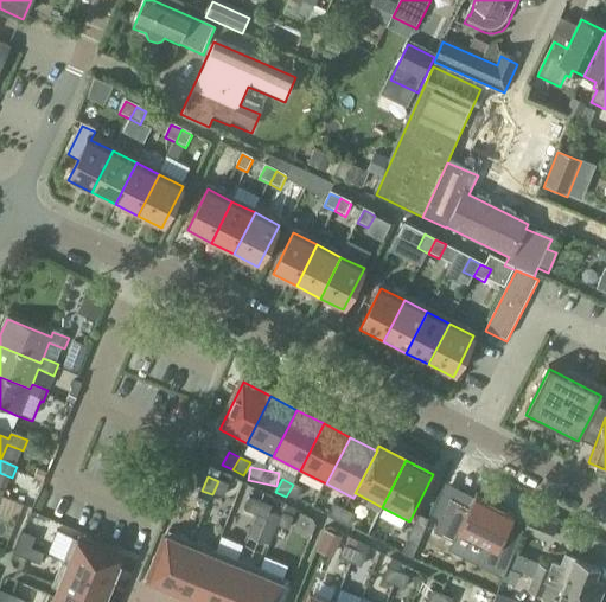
[(229,486),(218,481),(212,494),(224,499),(229,486)]
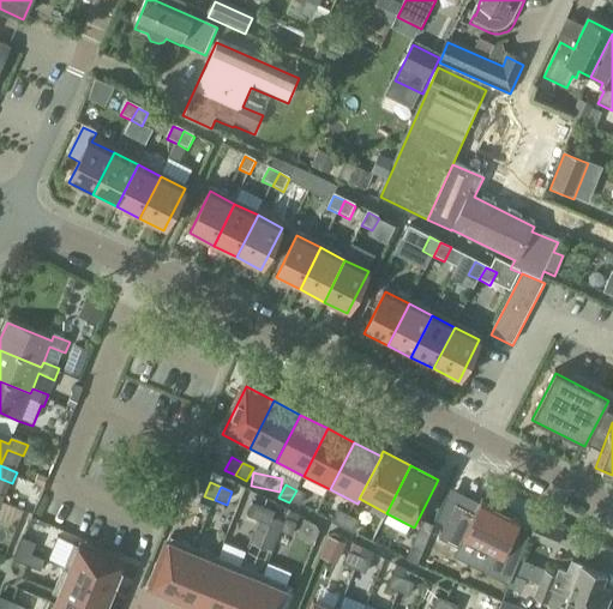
[(307,495),(296,490),(289,502),(300,508),(307,495)]
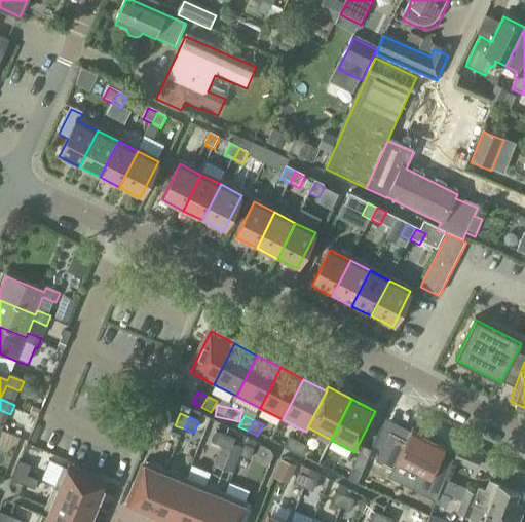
[(453,460),(442,454),(446,446),(413,429),(406,442),(396,436),(380,464),(392,471),(397,463),(425,479),(418,493),(437,502),(453,460)]
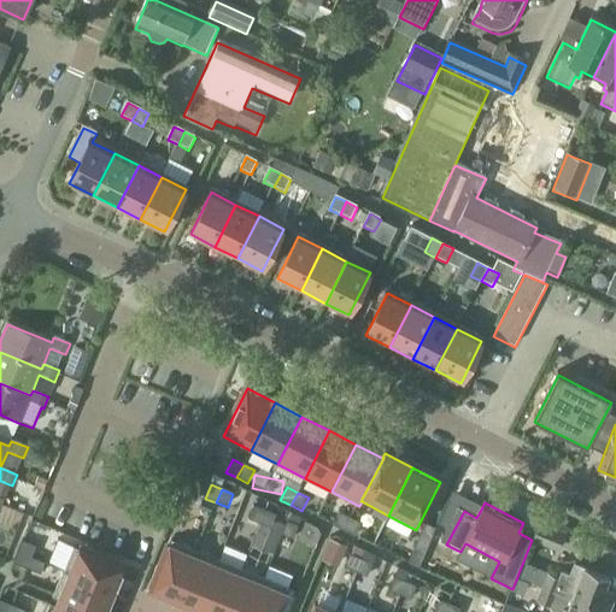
[(260,525),(265,512),(254,507),(248,521),(260,525)]
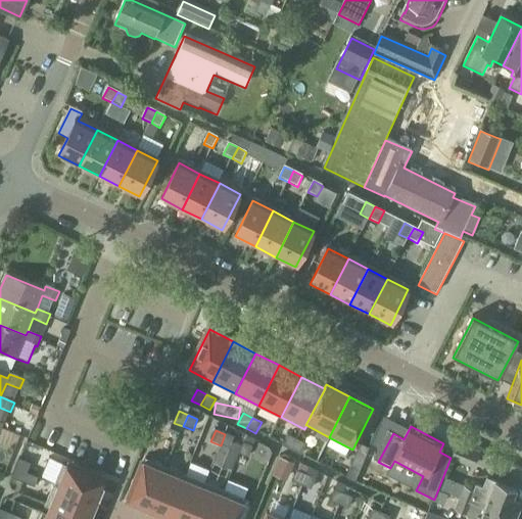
[(235,438),(225,434),(221,445),(230,450),(235,438)]
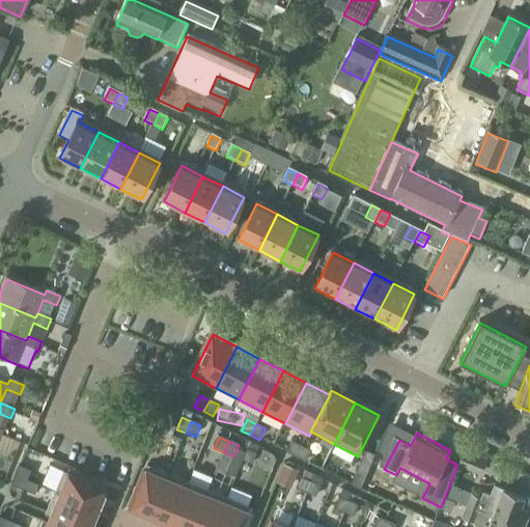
[(297,459),(303,447),(293,443),(287,454),(297,459)]
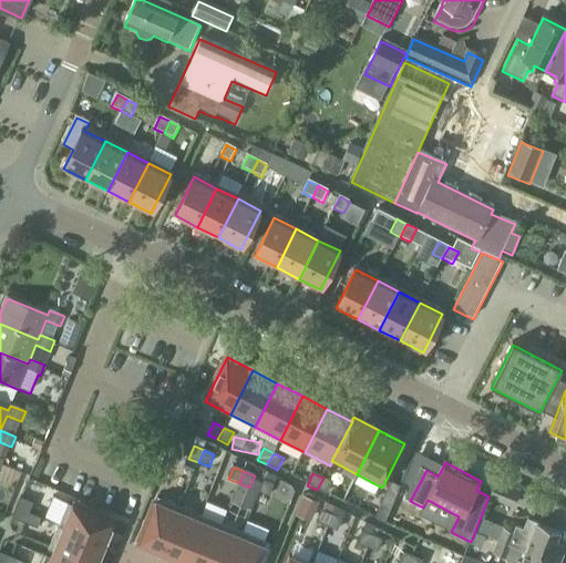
[(332,483),(323,478),(317,490),(327,495),(332,483)]
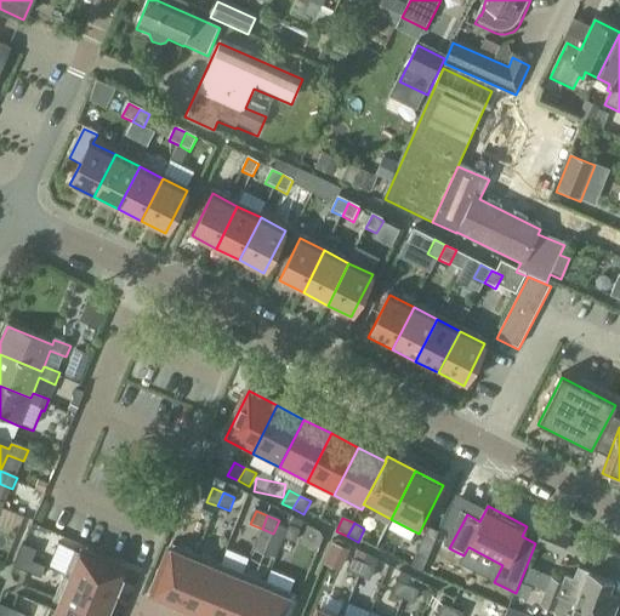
[(289,526),(284,540),(295,545),(301,531),(289,526)]
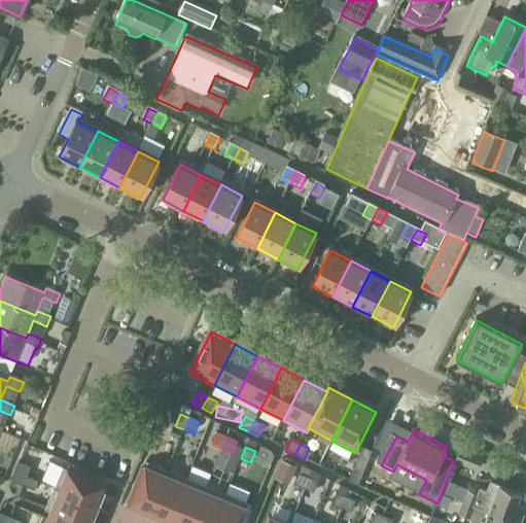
[(460,449),(455,463),(477,473),(482,460),(474,456),(475,453),(461,448),(460,449)]
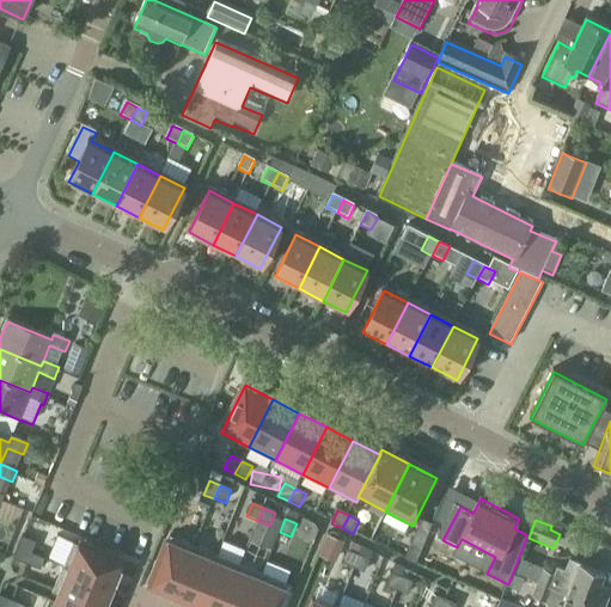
[(421,521),(416,534),(427,539),(433,526),(421,521)]
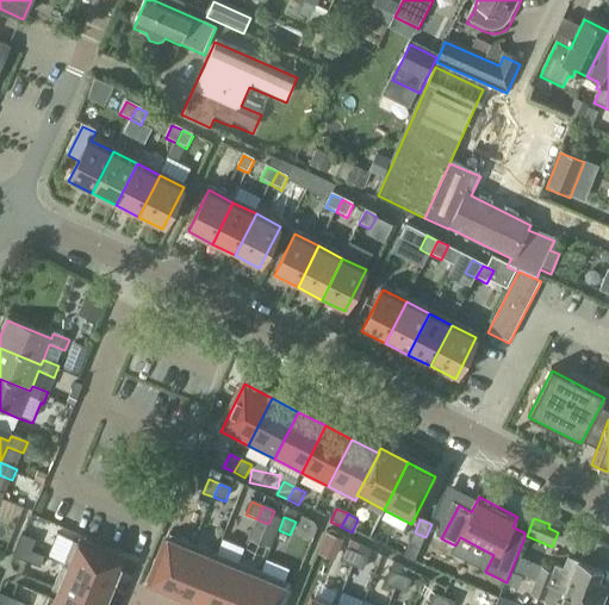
[(421,550),(426,537),(415,532),(409,546),(421,550)]
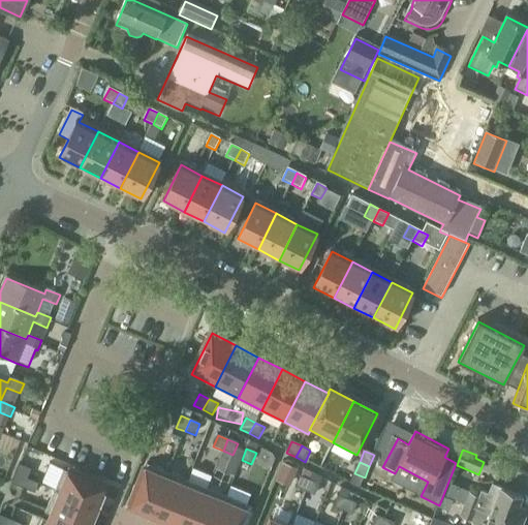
[(20,465),(16,475),(28,480),(32,470),(20,465)]
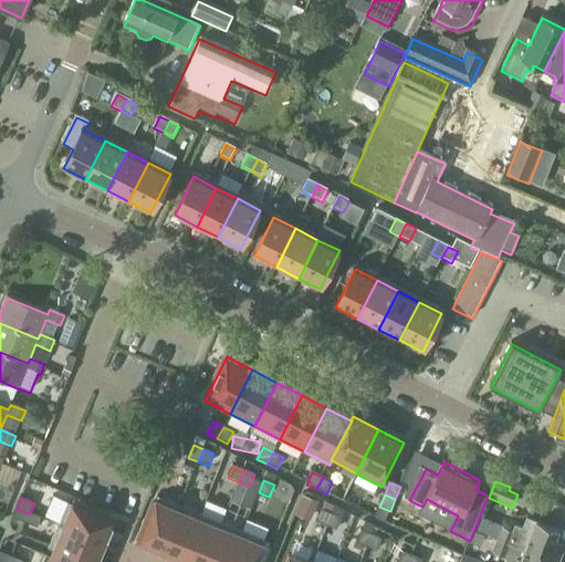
[(161,551),(180,507),(158,498),(139,542),(161,551)]
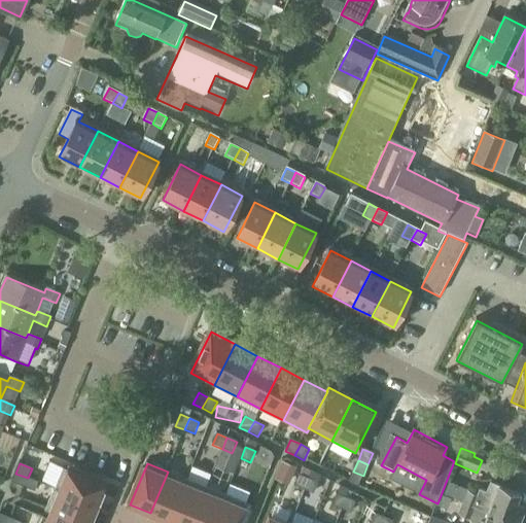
[(105,486),(63,468),(55,489),(97,507),(105,486)]
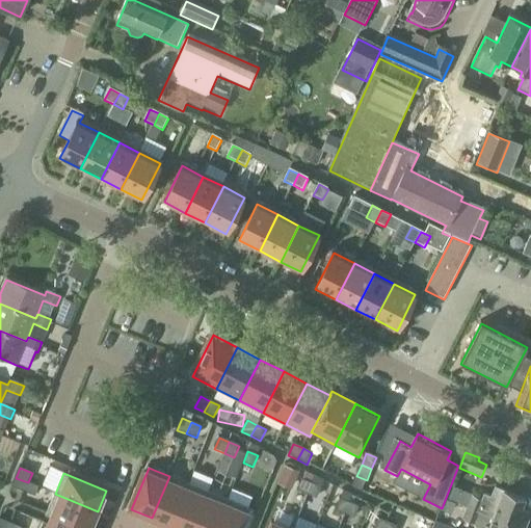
[(171,526),(189,484),(169,476),(152,518),(171,526)]
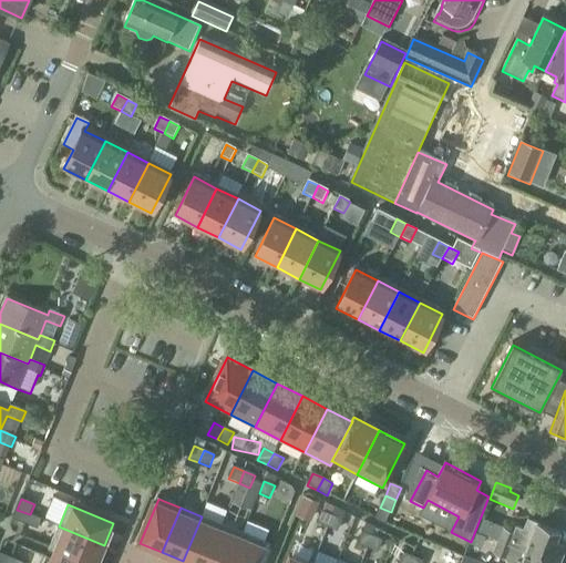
[(386,524),(391,512),(380,508),(374,520),(386,524)]
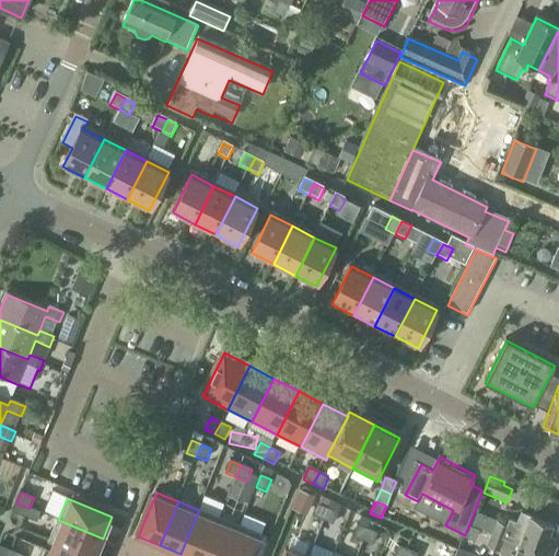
[(13,513),(25,519),(30,508),(16,504),(13,513)]
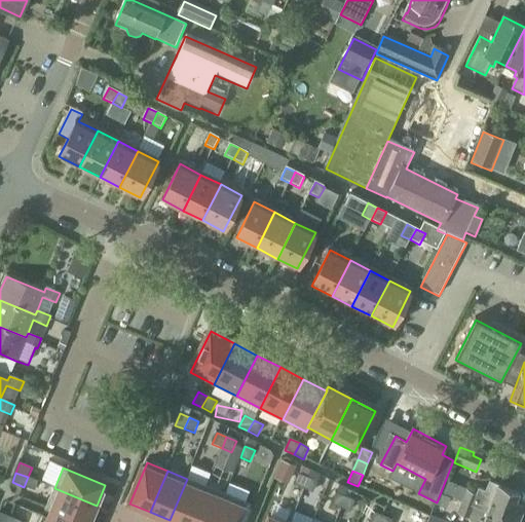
[(303,490),(308,478),(299,475),(294,486),(303,490)]
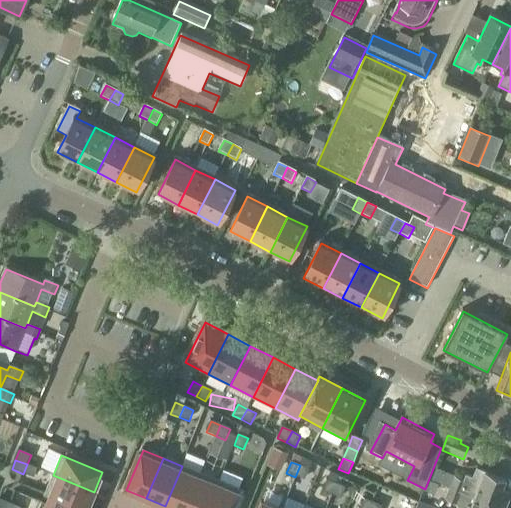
[(34,478),(38,469),(27,464),(23,474),(34,478)]
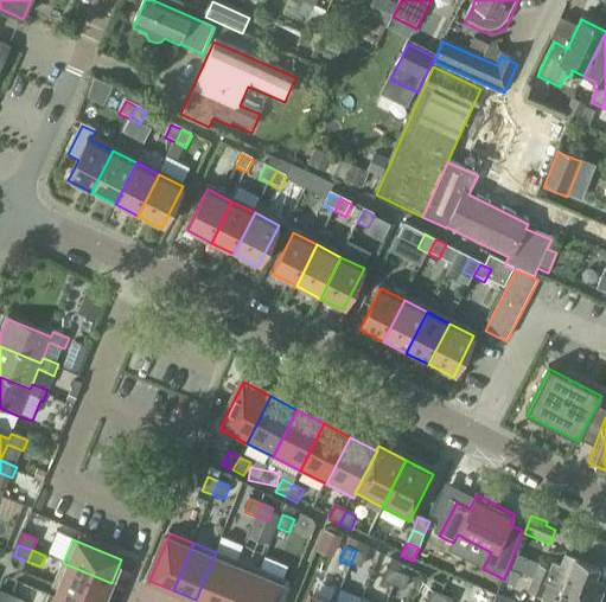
[(367,556),(356,551),(350,565),(362,570),(367,556)]
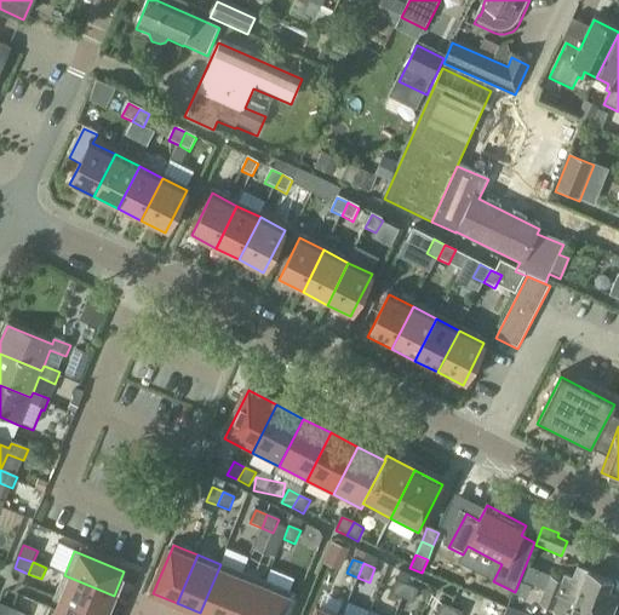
[(225,614),(242,573),(221,564),(200,613),(204,614),(225,614)]
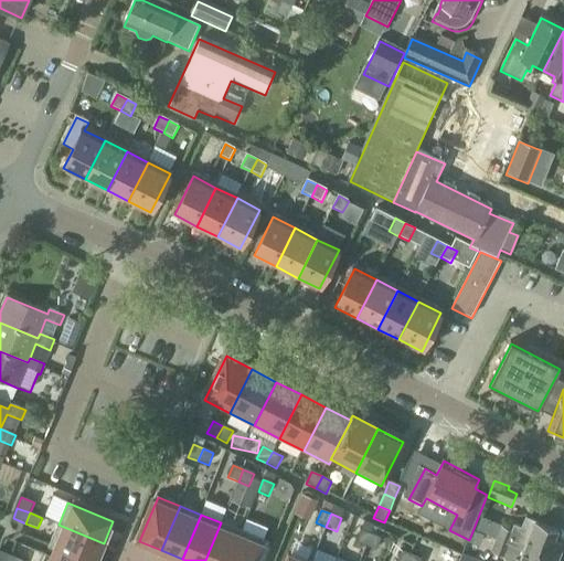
[(230,560),(242,531),(221,522),(205,560),(230,560)]
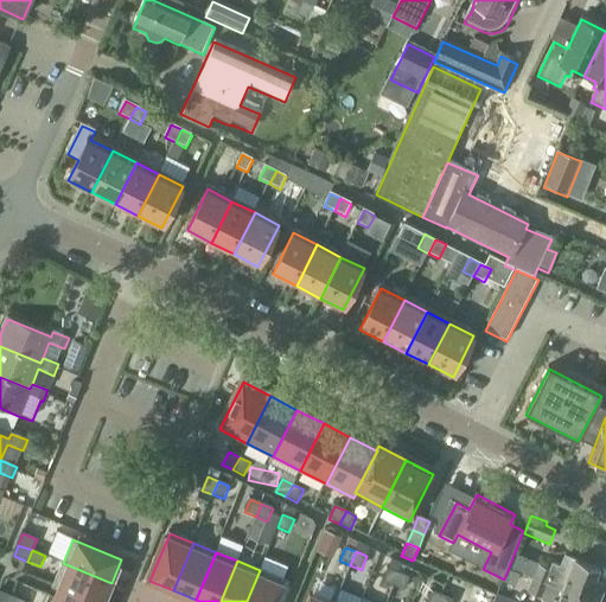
[(593,583),(598,572),(574,562),(569,572),(553,565),(550,571),(538,567),(534,581),(584,601),(598,601),(604,587),(593,583)]
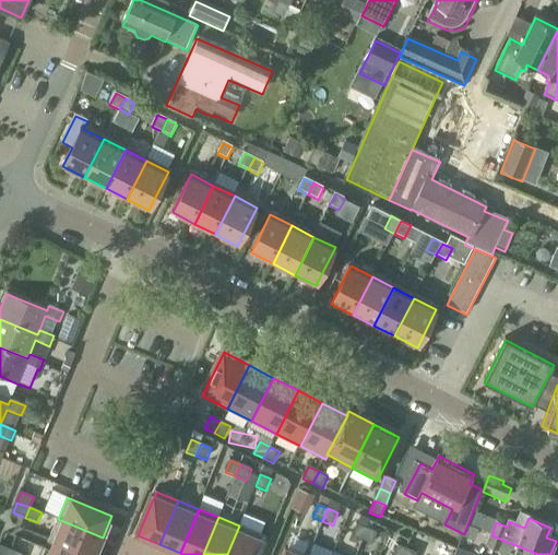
[(95,554),(103,538),(58,519),(47,546),(68,554),(95,554)]
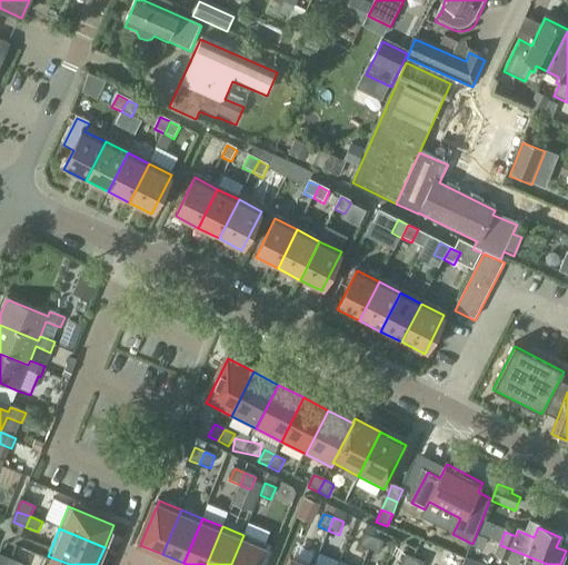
[(369,551),(375,538),(364,534),(358,547),(369,551)]
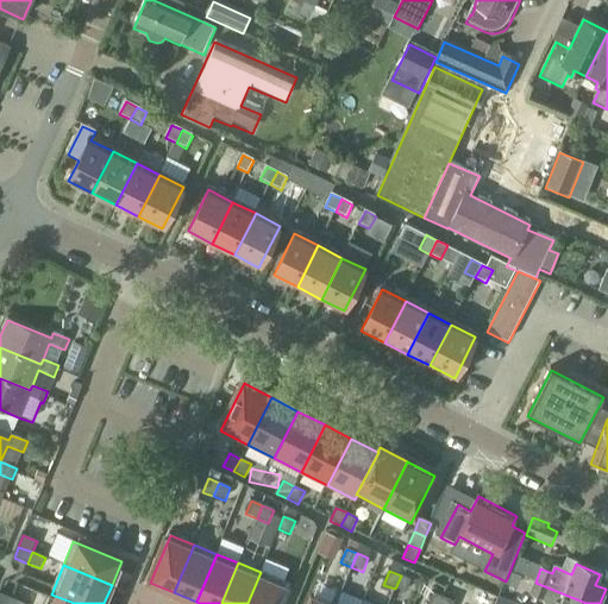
[(275,603),(284,582),(261,572),(248,603),(275,603)]
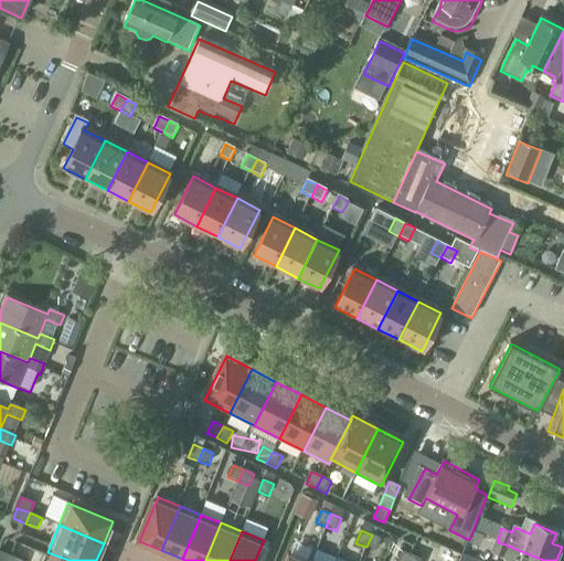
[(382,539),(372,535),(366,547),(376,551),(382,539)]
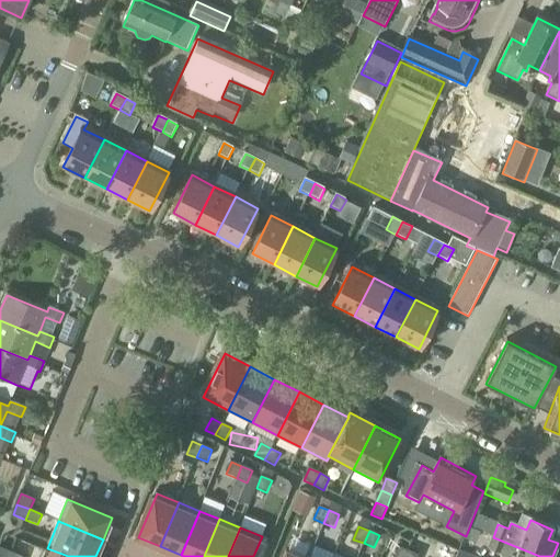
[(539,556),(482,533),(481,534),(492,538),(488,549),(505,556),(539,556)]
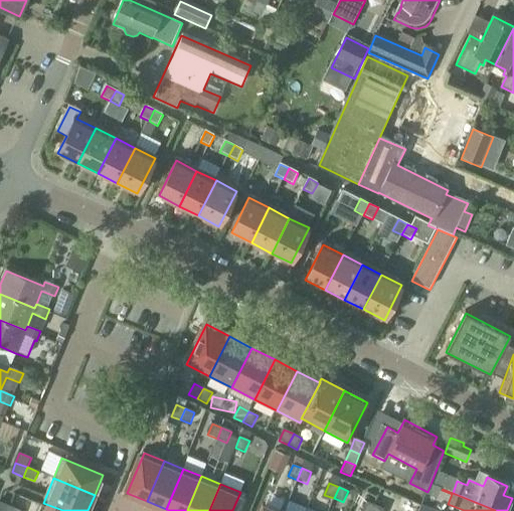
[(9,510),(11,507),(0,502),(0,510),(9,510)]
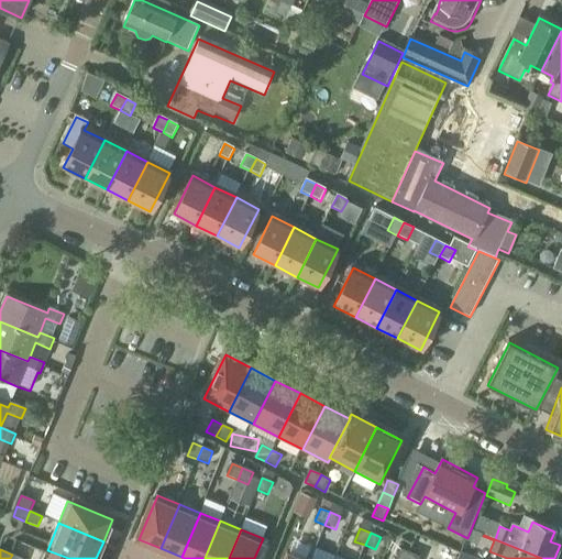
[(408,558),(410,554),(400,549),(396,558),(408,558)]
